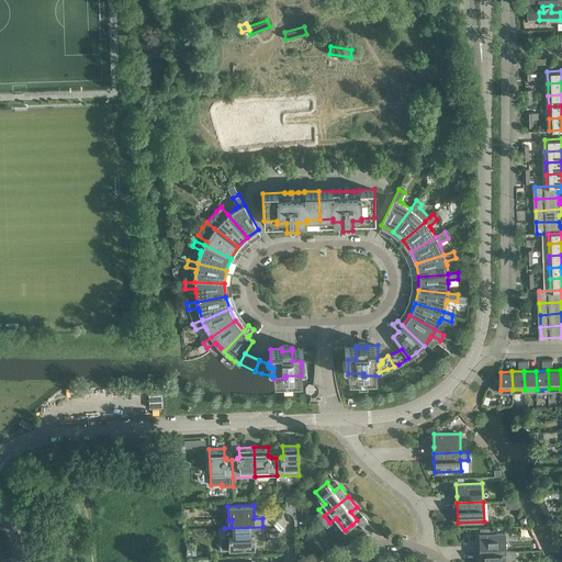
[(262,527),(224,528),(224,536),(220,536),(220,550),(255,549),(255,536),(263,535),(262,527)]
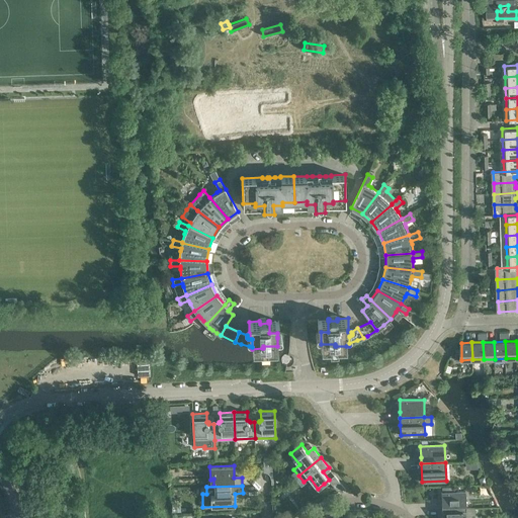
[(441,492),(442,503),(442,509),(466,509),(465,491),(441,492)]
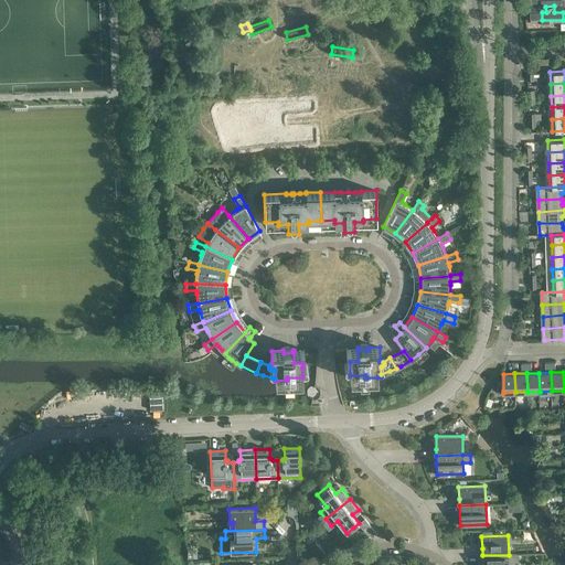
[(509,555),(482,555),(482,564),(509,564),(509,563),(516,562),(516,554),(509,555)]
